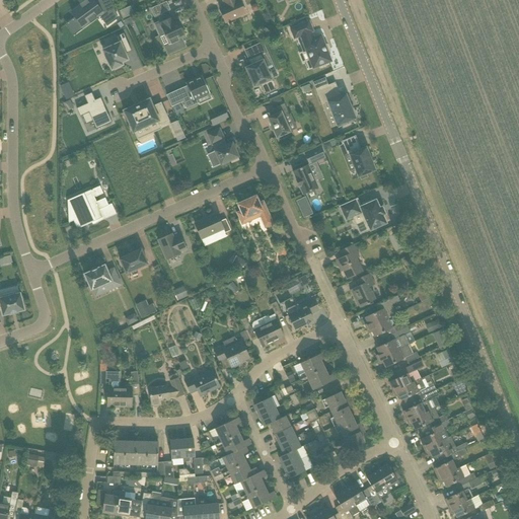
[(118,18),(108,0),(106,0),(97,6),(92,0),(88,0),(71,12),(82,27),(99,14),(107,25),(118,18)]
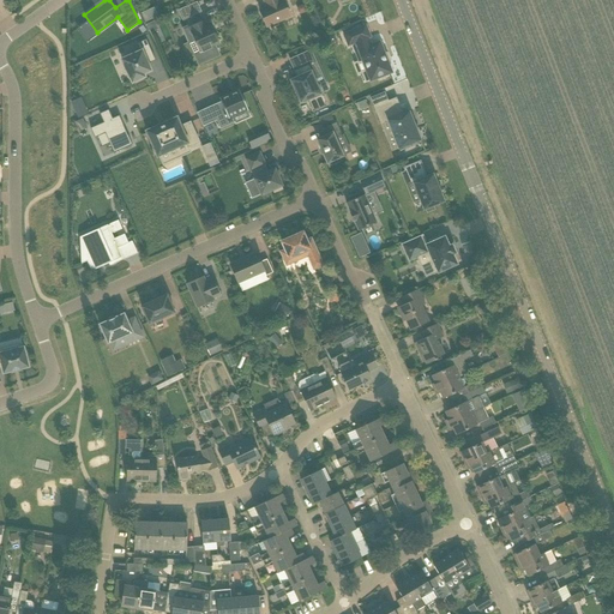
[(266,28),(270,26),(271,29),(278,25),(277,23),(290,17),(282,0),(280,1),(280,0),(263,0),(265,4),(268,4),(269,6),(259,11),(266,28)]
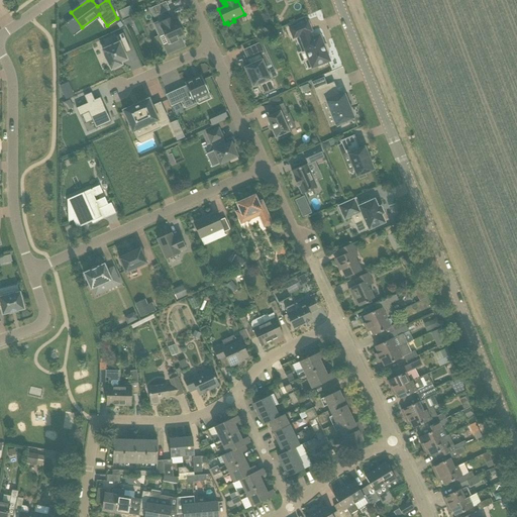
[(153,16),(160,14),(169,10),(166,2),(150,9),(153,16)]
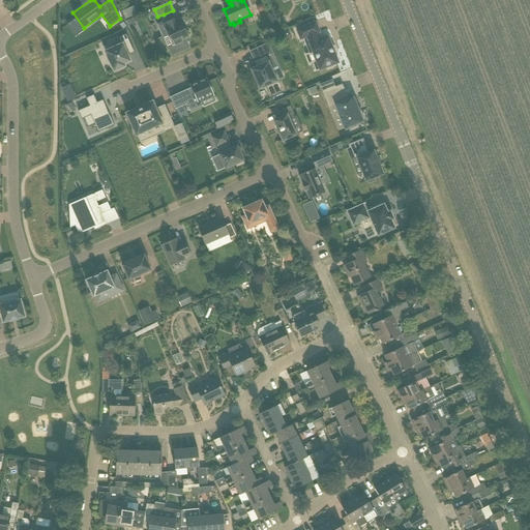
[(121,10),(125,19),(136,13),(133,5),(121,10)]
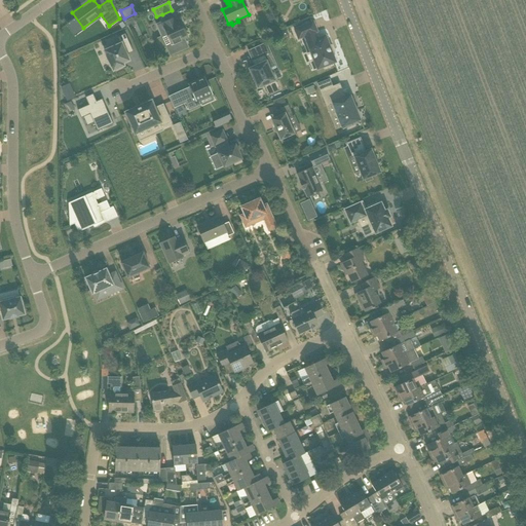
[(184,39),(187,37),(182,27),(180,24),(181,24),(180,21),(177,22),(175,17),(157,26),(162,37),(166,35),(171,44),(166,46),(170,53),(187,46),(184,39)]
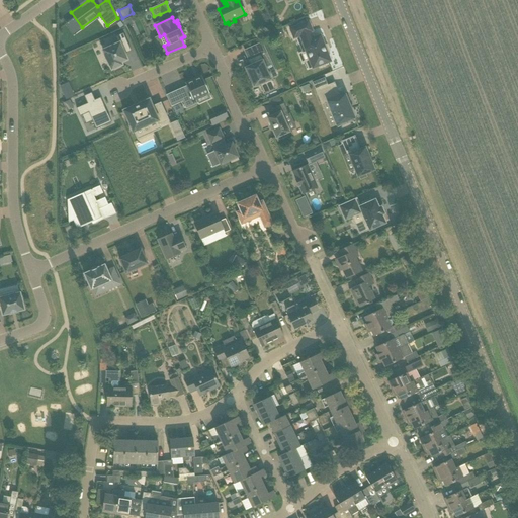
[(299,36),(313,69),(318,67),(320,69),(326,66),(325,64),(326,64),(331,62),(321,35),(313,38),(311,32),(313,31),(309,21),(289,29),(293,38),(299,36)]
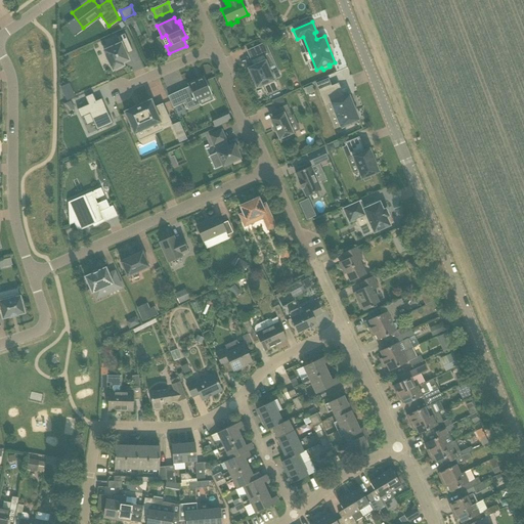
[(121,44),(104,51),(113,71),(115,70),(116,71),(122,69),(121,67),(123,66),(122,63),(127,61),(129,60),(126,54),(132,52),(125,34),(118,37),(121,44)]
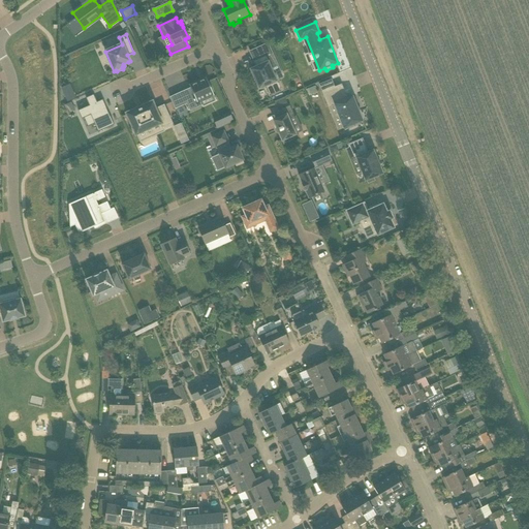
[(270,96),(281,91),(280,88),(281,88),(278,82),(277,83),(266,56),(272,54),(268,44),(250,52),(256,66),(250,69),(254,78),(255,76),(256,81),(255,81),(259,89),(266,86),(270,96)]
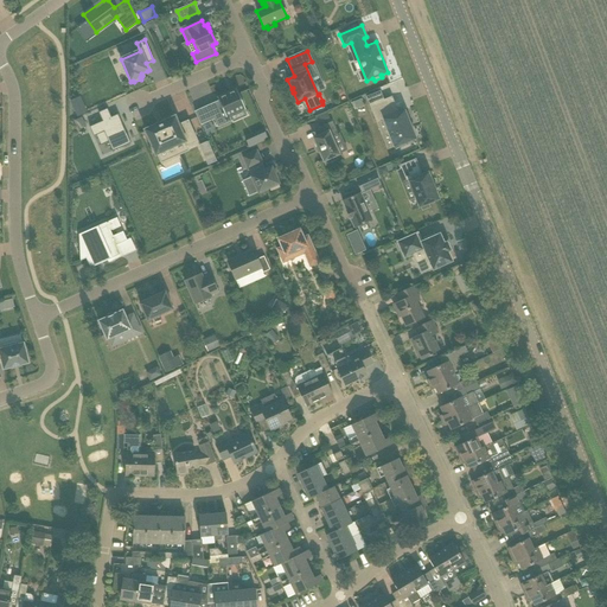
[(218,109),(217,106),(209,110),(216,127),(224,123),(223,119),(228,116),(246,109),(241,98),(242,97),(238,90),(237,90),(237,89),(219,97),(224,107),(218,109)]
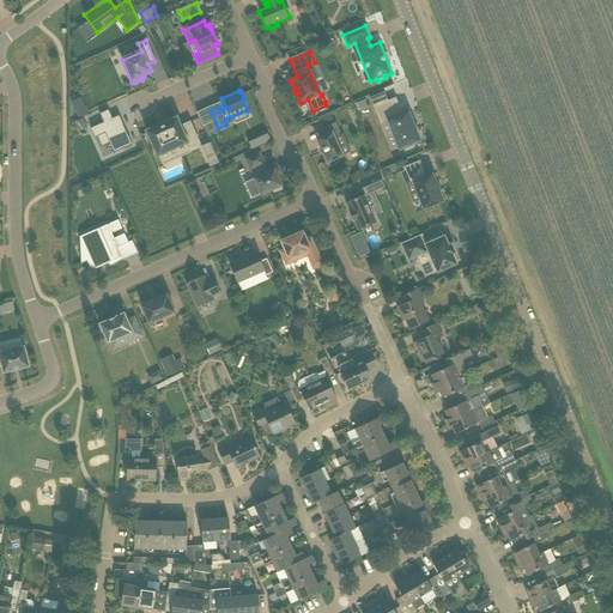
[(395,98),(374,107),(381,125),(387,121),(398,149),(420,140),(408,111),(402,115),(395,98)]
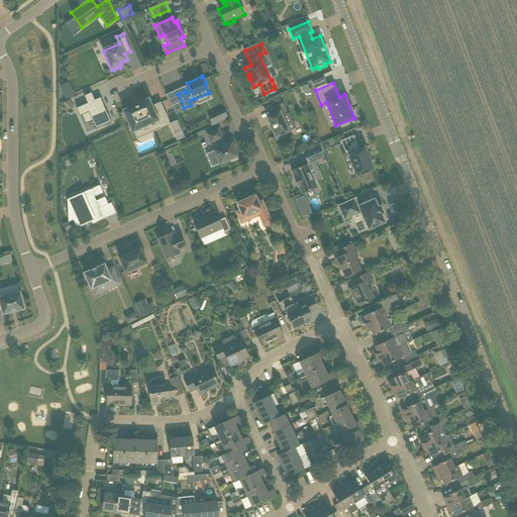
[(307,84),(299,87),(301,93),(309,90),(307,84)]
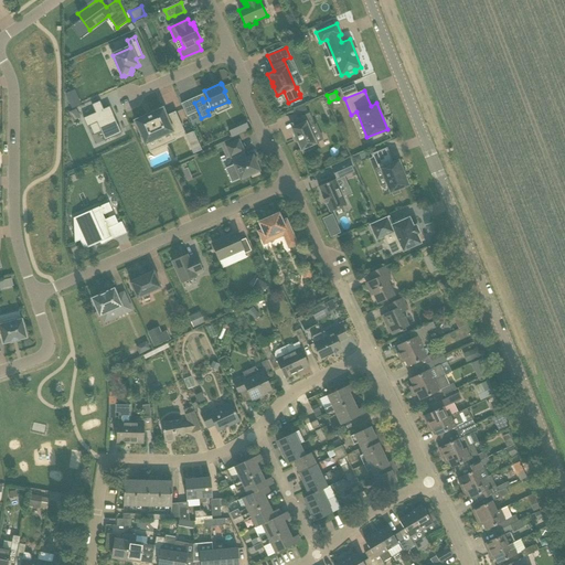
[(70,102),(73,107),(81,104),(77,98),(70,102)]
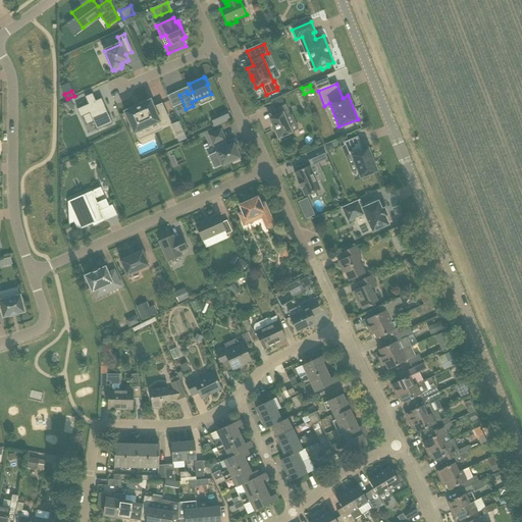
[(97,129),(112,123),(108,114),(107,115),(103,107),(105,106),(101,98),(96,101),(92,93),(85,97),(88,104),(76,109),(81,117),(90,113),(97,129)]
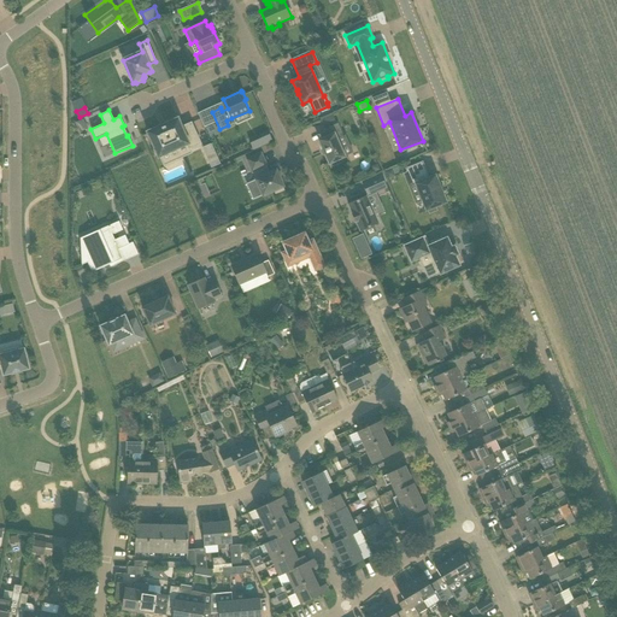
[(200,144),(191,123),(182,127),(177,118),(147,131),(158,157),(187,145),(189,148),(200,144)]
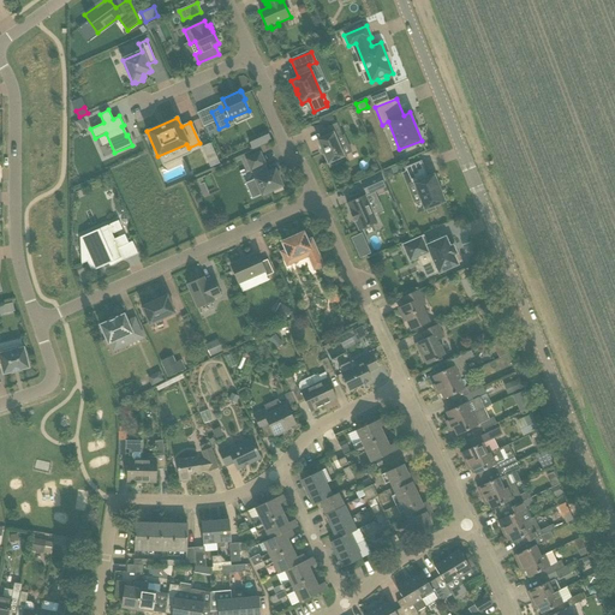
[(81,131),(87,129),(83,119),(77,123),(81,131)]
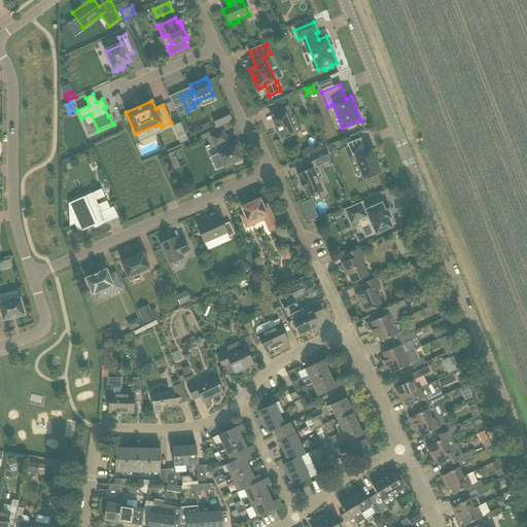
[(183,106),(175,109),(179,117),(186,113),(183,106)]
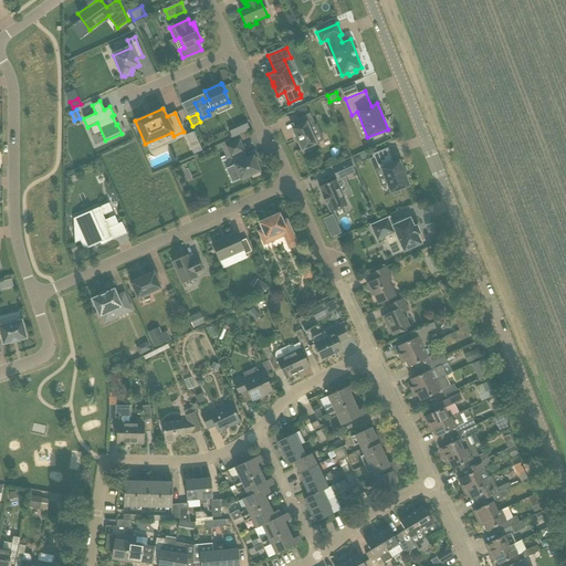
[(303,149),(304,153),(312,148),(311,146),(316,144),(308,127),(315,125),(310,114),(297,119),(301,125),(292,128),(302,150),(303,149)]
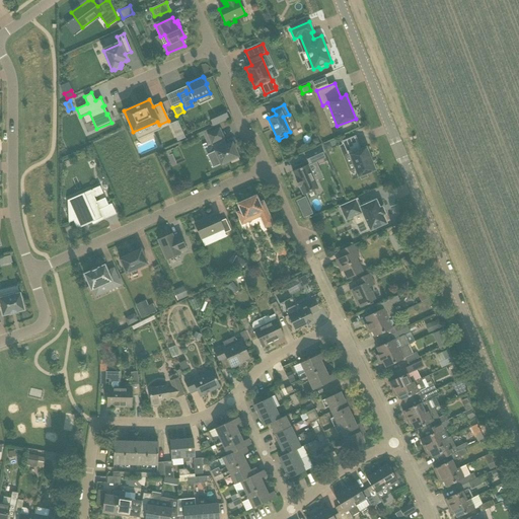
[(227,112),(210,119),(213,126),(230,119),(227,112)]
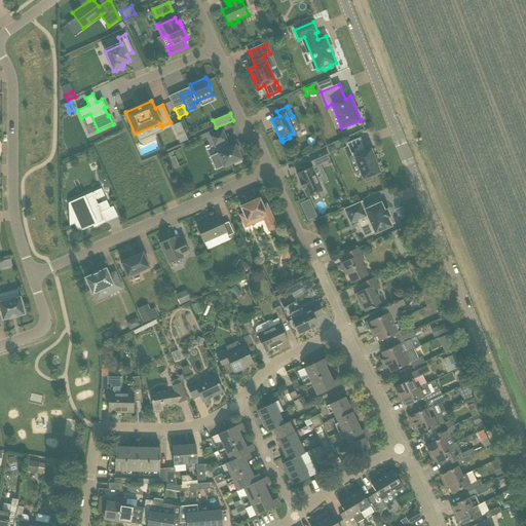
[(179,143),(187,139),(180,121),(172,125),(179,143)]
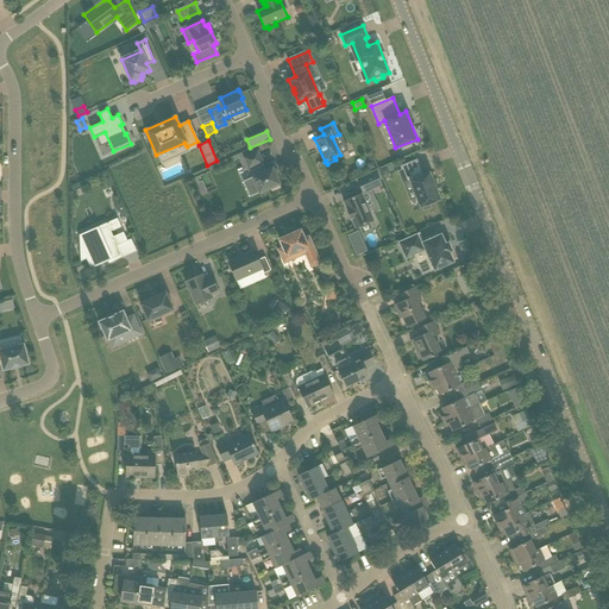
[(257,151),(243,157),(249,169),(252,177),(259,194),(271,188),(272,190),(280,188),(278,184),(280,184),(272,168),(265,171),(262,163),(263,163),(257,151)]
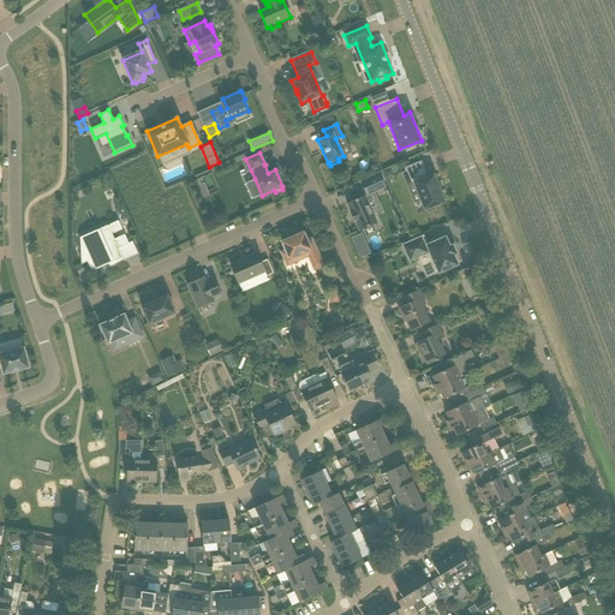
[(427,177),(421,162),(405,168),(411,184),(413,184),(424,210),(427,209),(428,213),(435,210),(434,207),(445,202),(434,174),(427,177)]
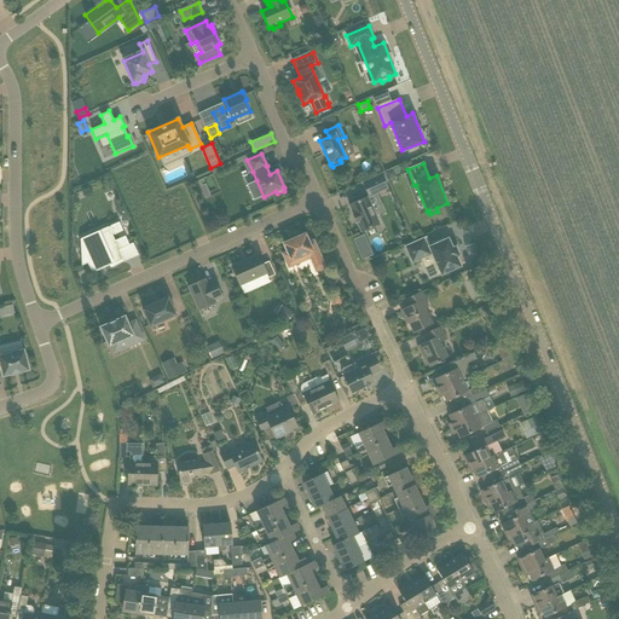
[(395,177),(395,175),(401,173),(400,172),(403,171),(400,166),(385,173),(388,180),(395,177)]
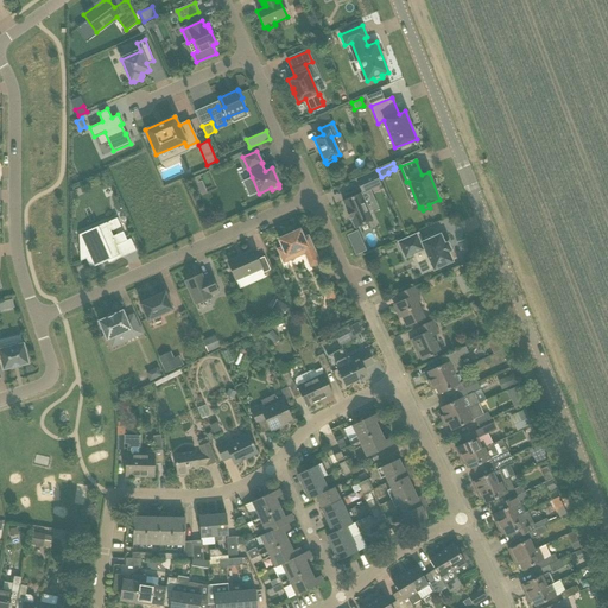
[(375,171),(356,179),(362,194),(382,185),(375,171)]
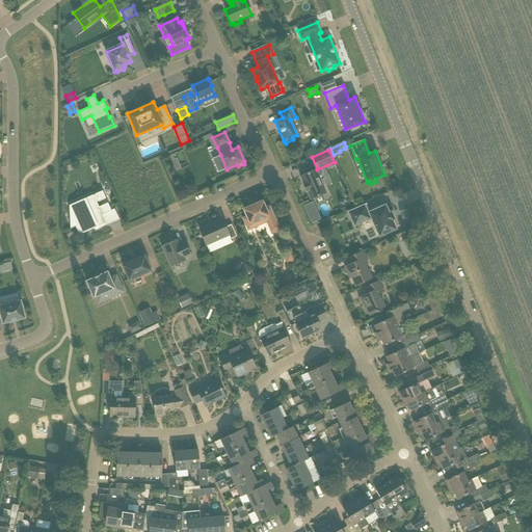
[(307,191),(311,200),(326,192),(316,169),(300,176),(303,184),(302,184),(307,191)]
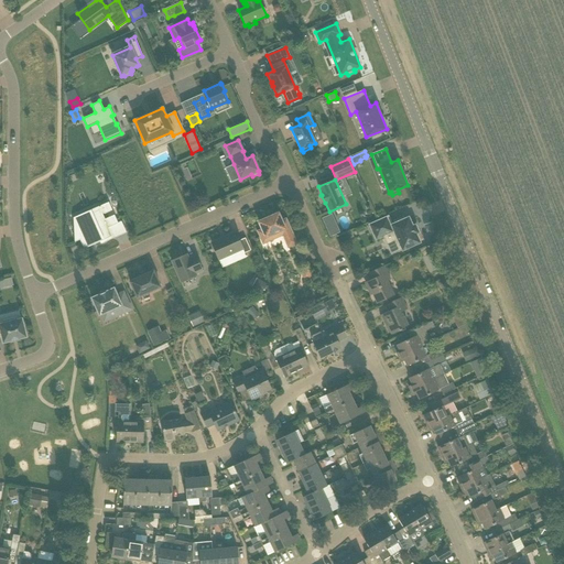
[(99,206),(74,218),(83,238),(80,239),(84,249),(112,236),(109,228),(118,224),(114,215),(105,219),(99,206)]
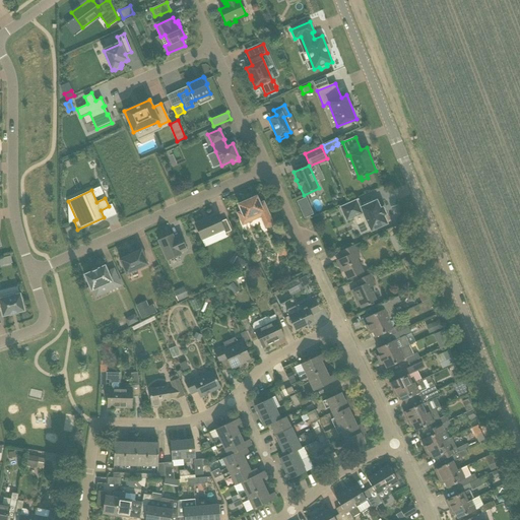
[(313,214),(306,197),(297,201),(305,217),(313,214)]
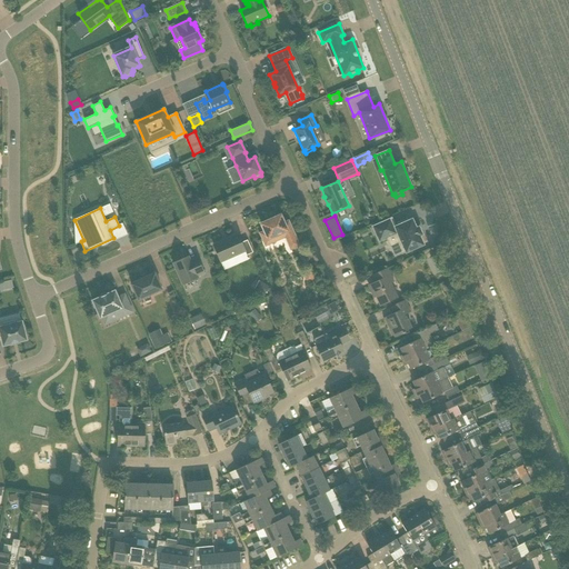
[(265,232),(260,233),(266,246),(273,242),(272,238),(283,232),(291,249),(299,246),(288,221),(285,223),(281,218),(277,220),(276,217),(261,225),(265,232)]
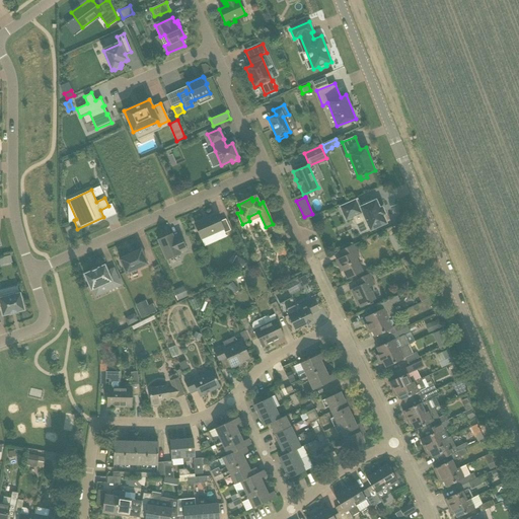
[(371,201),(363,204),(363,205),(364,205),(364,206),(359,209),(355,201),(341,207),(346,219),(359,214),(367,230),(370,229),(370,230),(385,223),(381,215),(383,214),(384,215),(385,215),(381,207),(380,207),(381,209),(379,209),(375,201),(371,203),(371,202),(371,201)]
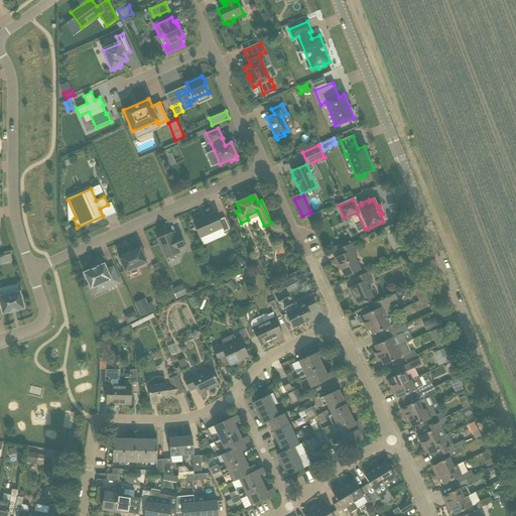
[(216,213),(194,223),(201,238),(222,228),(224,232),(229,229),(224,218),(219,220),(216,213)]
